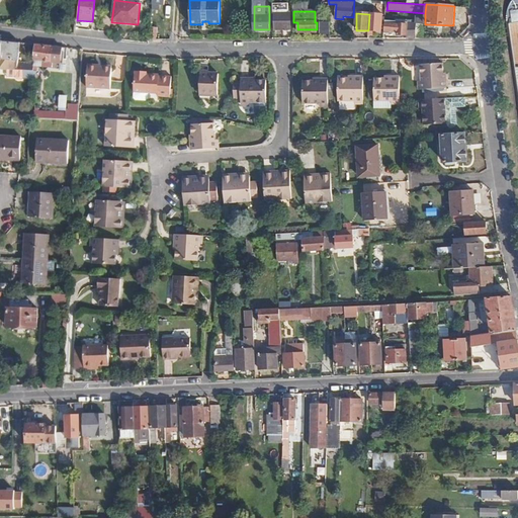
[(381,14),(369,14),(368,30),(376,30),(380,30),(381,14)]
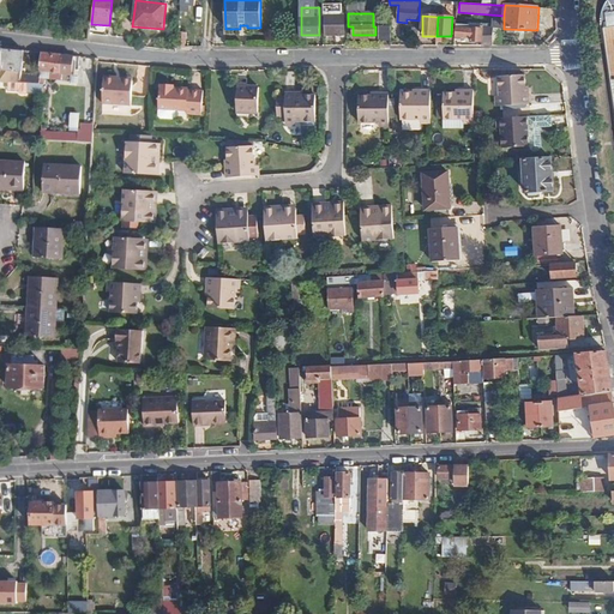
[(326,18),(326,36),(342,36),(341,18),(326,18)]
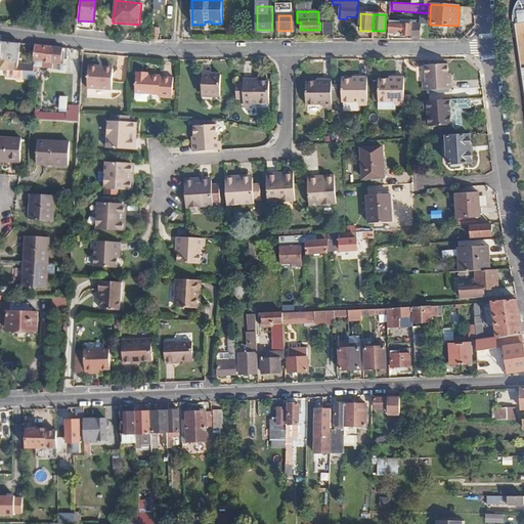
[(334,22),(323,23),(323,36),(334,36),(334,22)]
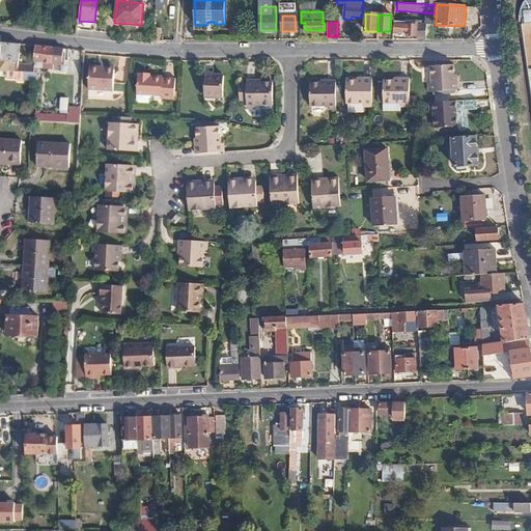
[(393,24),(393,32),(408,33),(408,36),(416,36),(417,26),(393,24)]
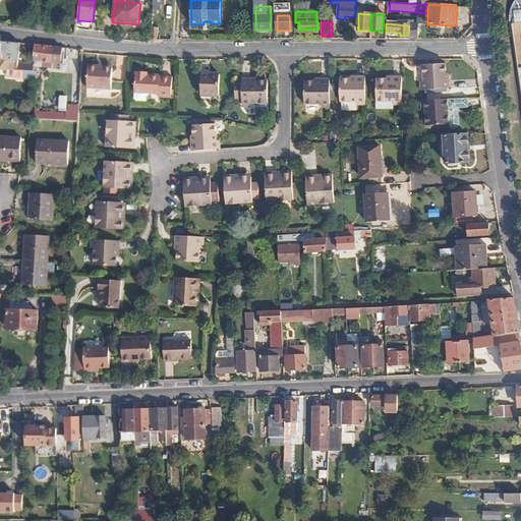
[(417,40),(418,24),(409,23),(409,25),(408,36),(410,36),(410,40),(417,40)]
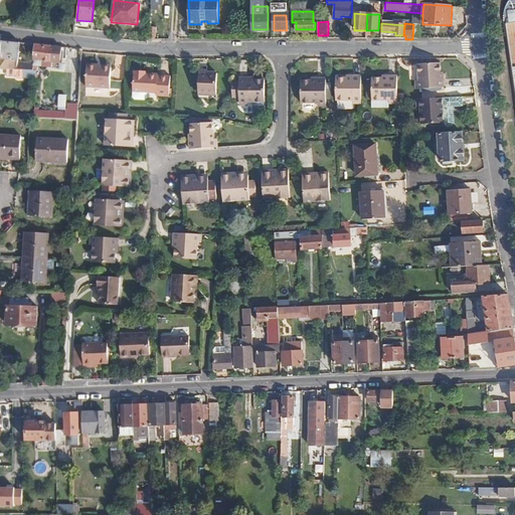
[(421,24),(413,24),(412,39),(420,38),(421,24)]
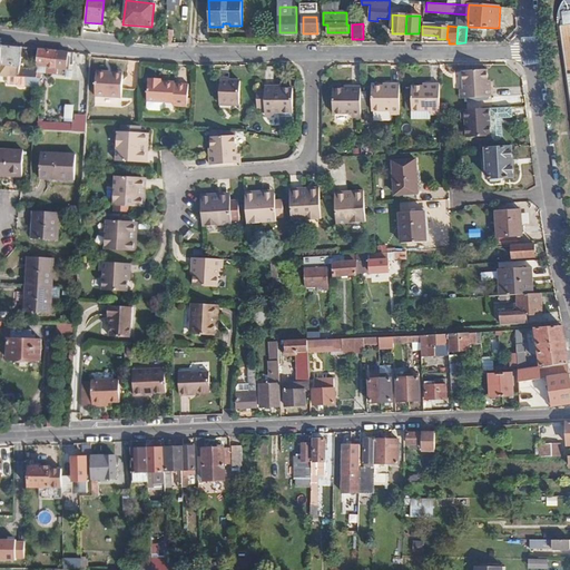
[(165,30),(163,43),(172,43),(173,31),(165,30)]
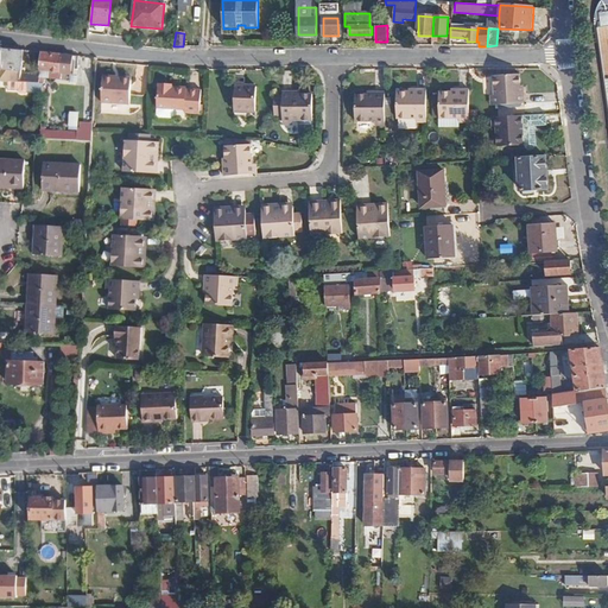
[(1,69),(23,71),(23,61),(24,50),(4,49),(1,69)]
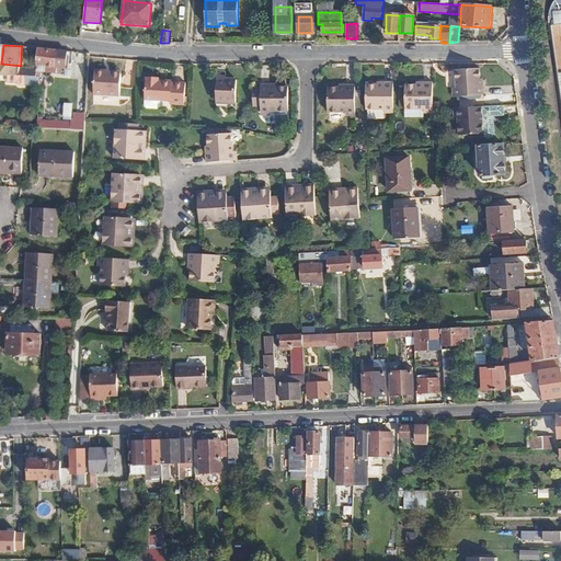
[(57,65),(58,50),(38,48),(37,64),(57,65)]
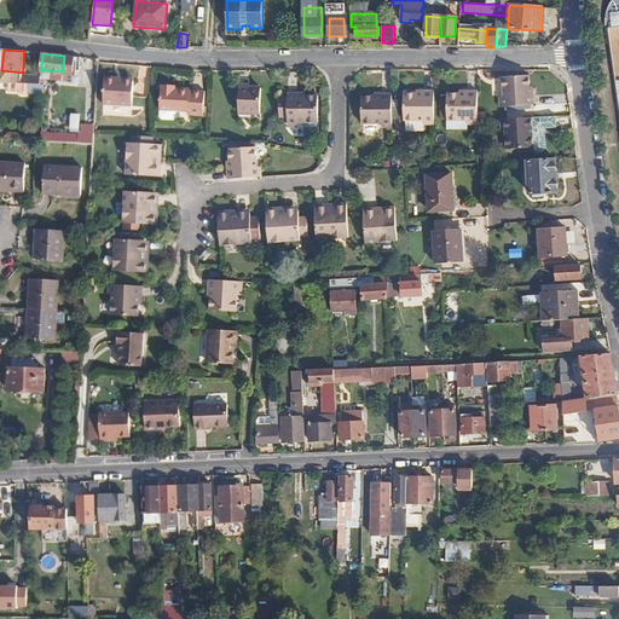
[(23,82),(23,73),(1,70),(0,81),(23,82)]
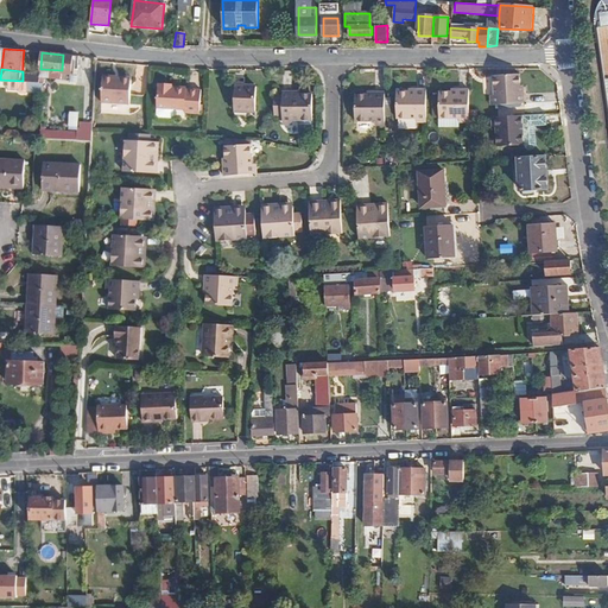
[(40,83),(40,74),(23,71),(23,81),(40,83)]
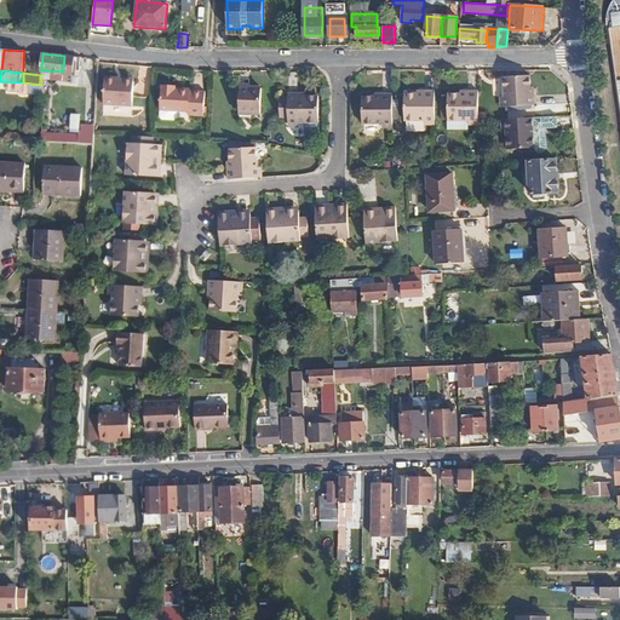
[(532,97),(532,89),(530,76),(503,78),(505,108),(535,105),(534,97),(532,97)]
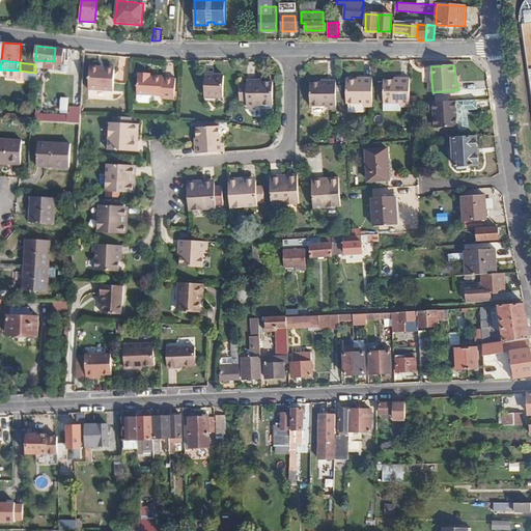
[(115,73),(90,71),(89,89),(114,90),(115,73)]
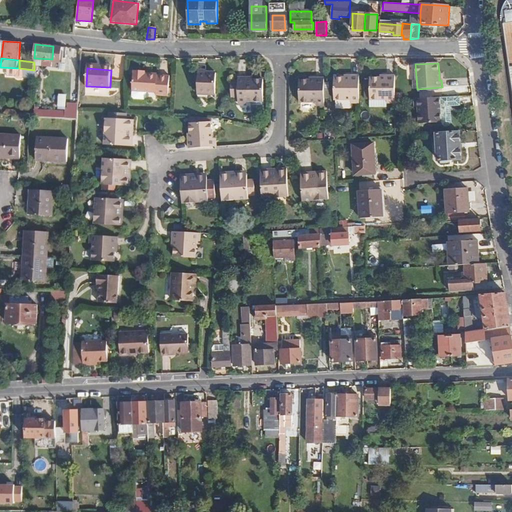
[(145,73),(133,72),(132,91),(156,92),(156,95),(168,95),(169,76),(145,74),(145,73)]
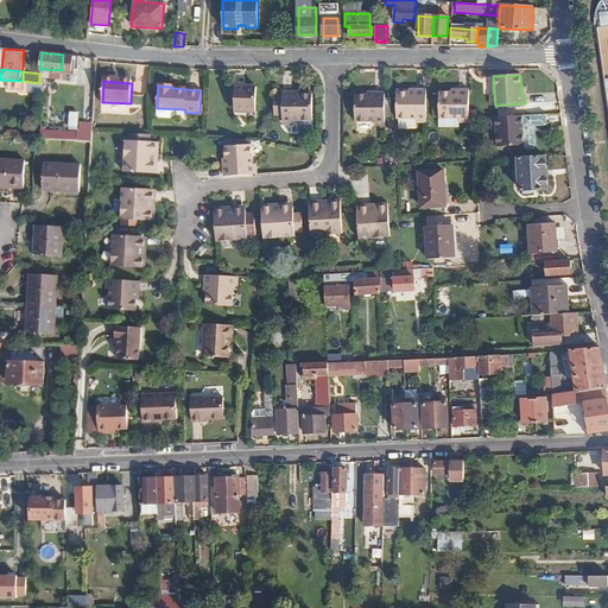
[(469,119),(469,88),(460,88),(460,92),(453,92),(439,92),(439,119),(438,119),(438,128),(458,128),(458,122),(460,119),(469,119)]
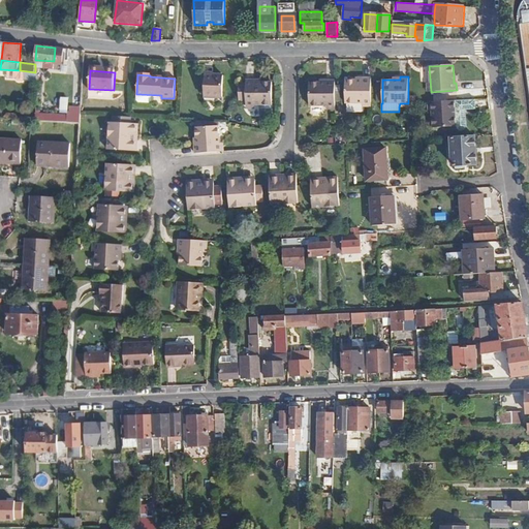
[(363,103),(372,103),(372,78),(365,78),(365,81),(346,81),(346,103),(363,103)]
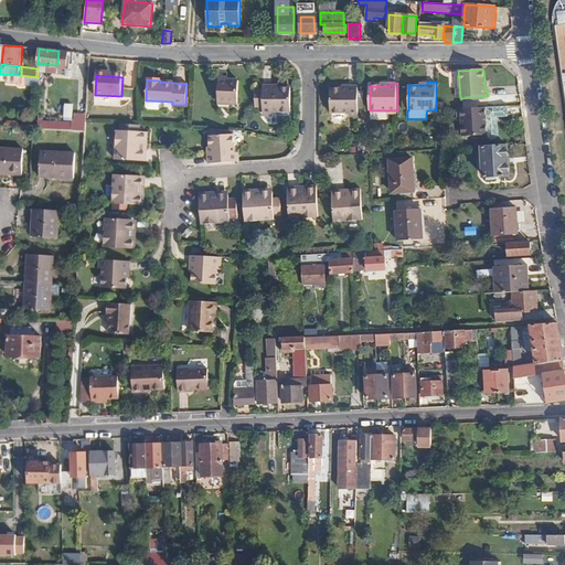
[(240,86),(220,85),(220,103),(238,104),(240,86)]
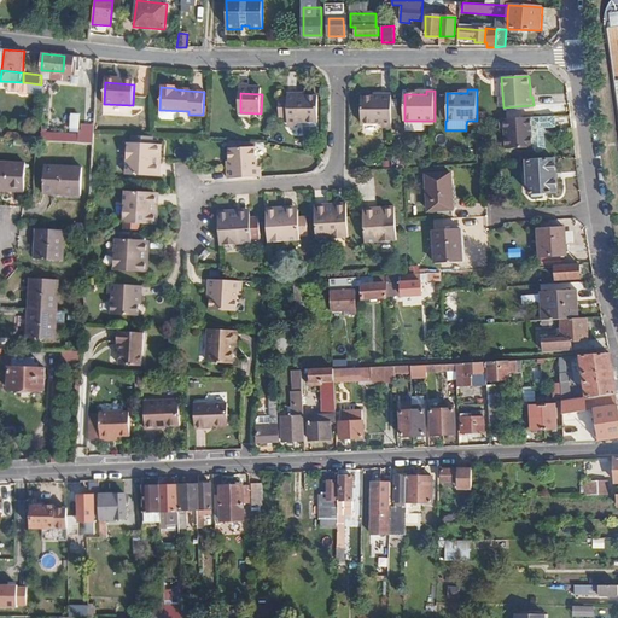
[(362,124),(382,124),(392,124),(391,94),(383,94),(383,98),(373,98),(361,98),(362,124)]
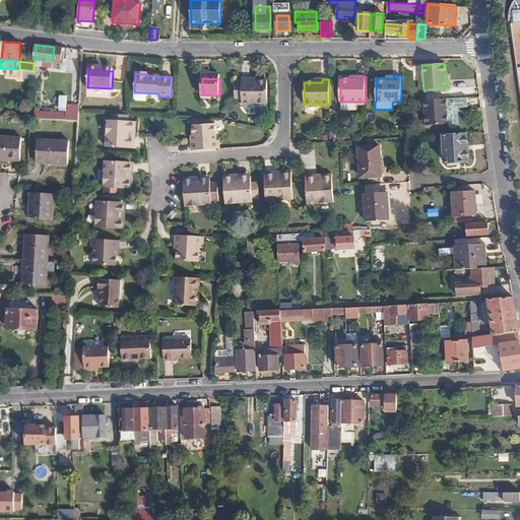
[(254,83),(253,80),(244,80),(243,85),(237,85),(237,103),(243,103),(243,106),(252,106),(268,106),(268,83),(254,83)]
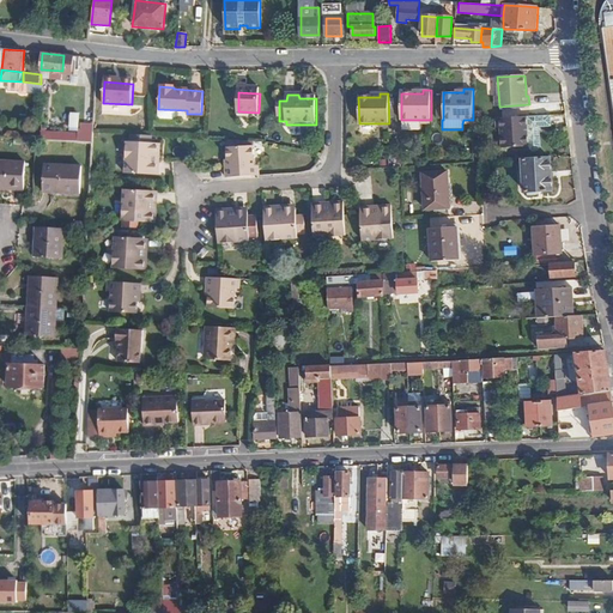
[(79,129),(80,113),(71,111),(70,129),(79,129)]
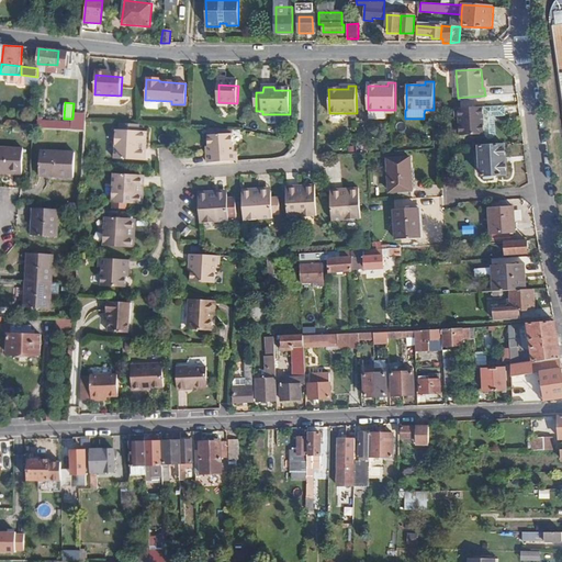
[(504,115),(504,104),(458,108),(458,115),(459,135),(483,134),(484,136),(485,137),(487,138),(491,138),(493,137),(494,135),(493,115),(504,115)]
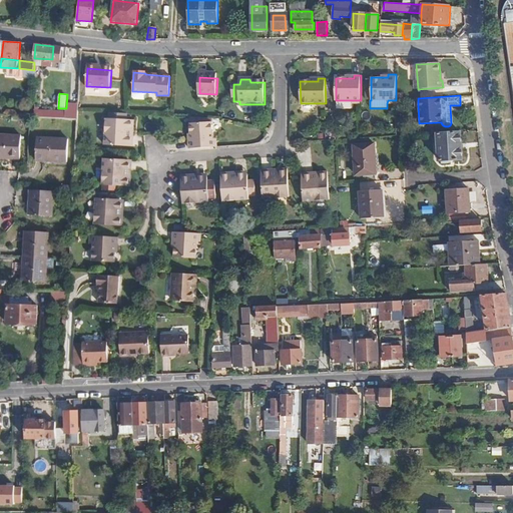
[(34,116),(65,118),(65,112),(35,110),(34,116)]
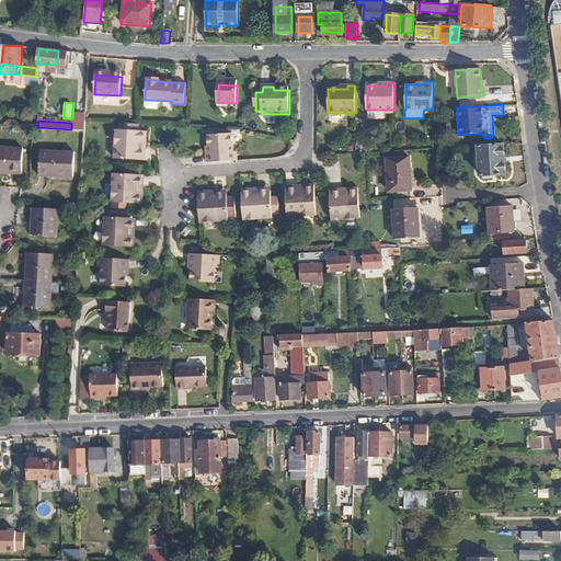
[(142,141),(146,141),(147,132),(118,129),(116,158),(141,160),(142,141)]
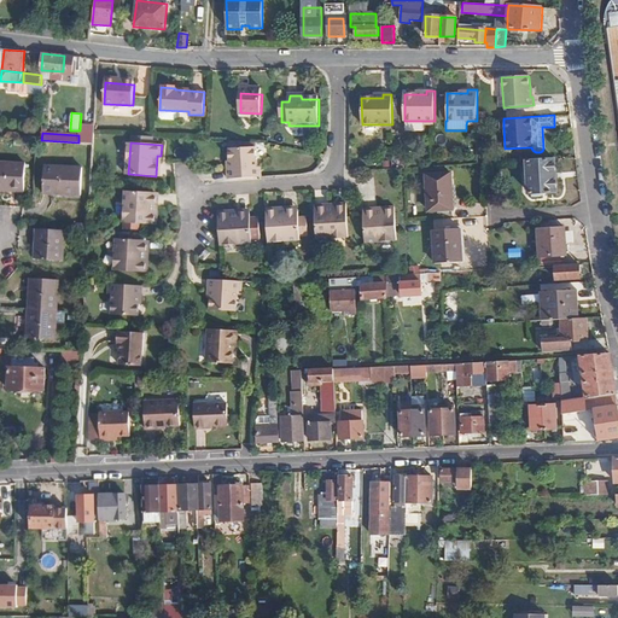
[(229,169),(229,179),(260,176),(258,165),(257,147),(231,149),(233,169),(229,169)]
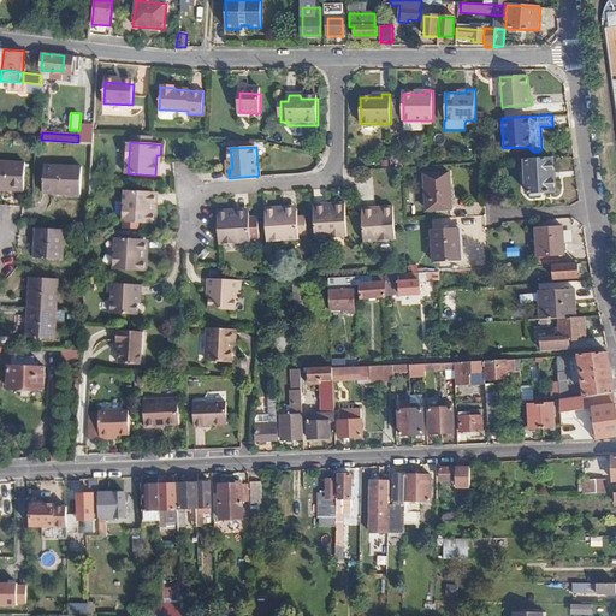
[(526,161),(527,193),(555,191),(554,159),(526,161)]
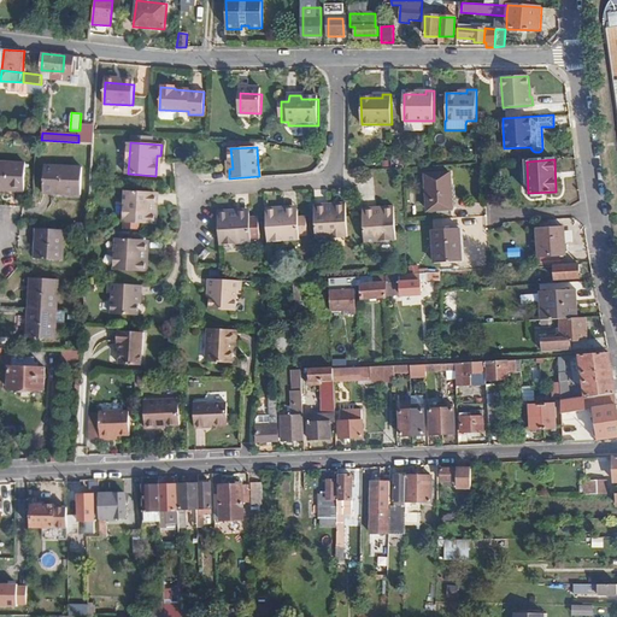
[(17,163),(0,162),(0,189),(16,191),(17,163)]
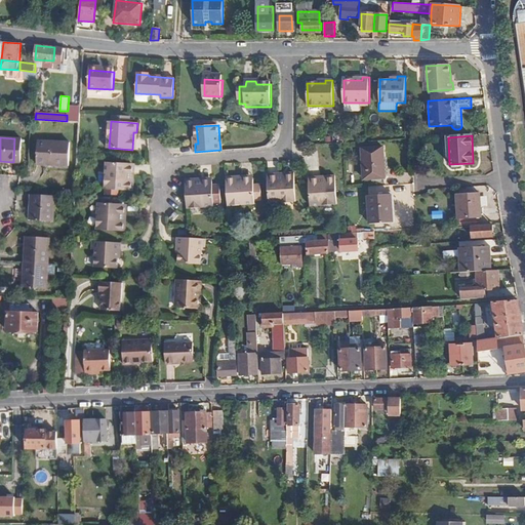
[(71,142),(39,139),(38,163),(70,165),(71,142)]
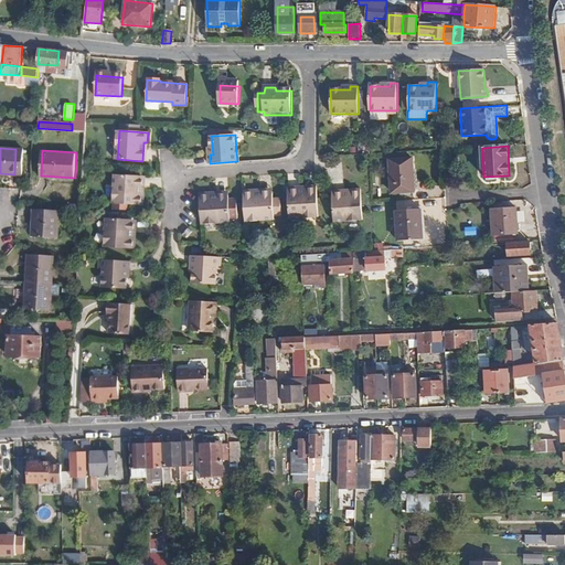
[(412,159),(390,161),(392,194),(415,192),(412,159)]
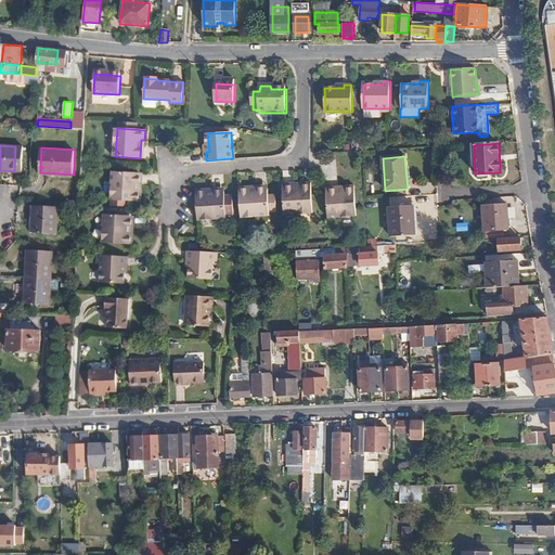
[(139,192),(140,175),(114,173),(114,201),(142,202),(142,192),(139,192)]
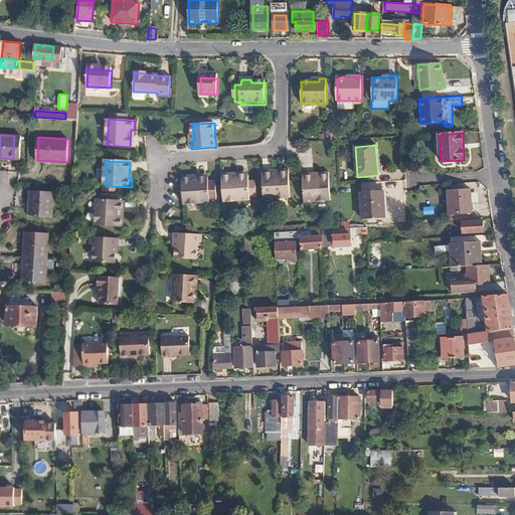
[(263,175),(265,198),(291,196),(289,171),(279,171),(279,174),(263,175)]
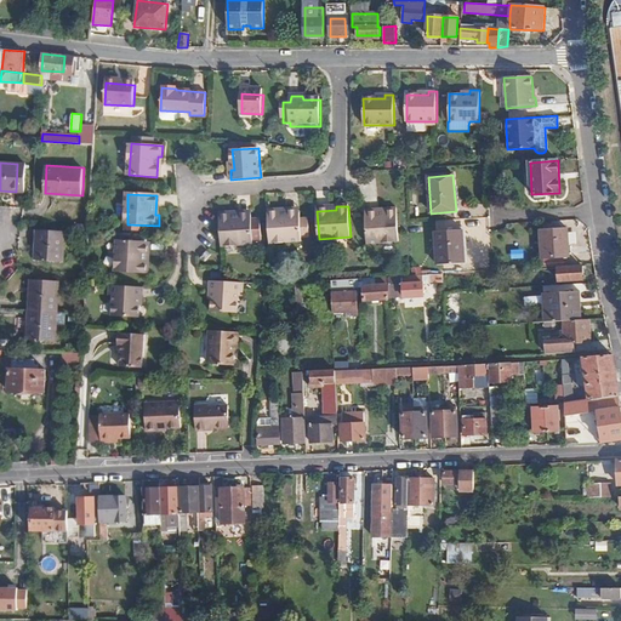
[(387,212),(366,214),(369,243),(400,240),(398,209),(386,210),(387,212)]
